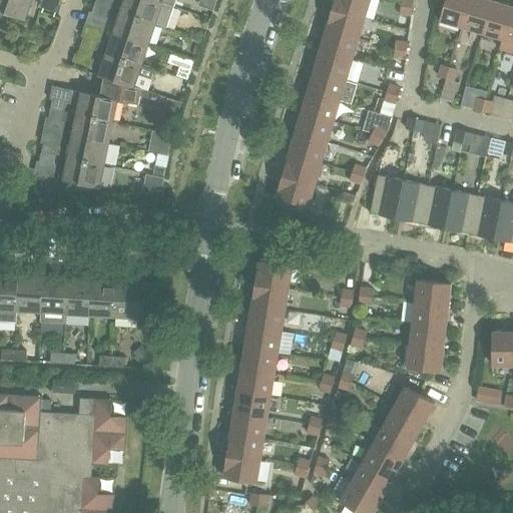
[(31,0),(0,0),(0,11),(25,20),(31,0)]
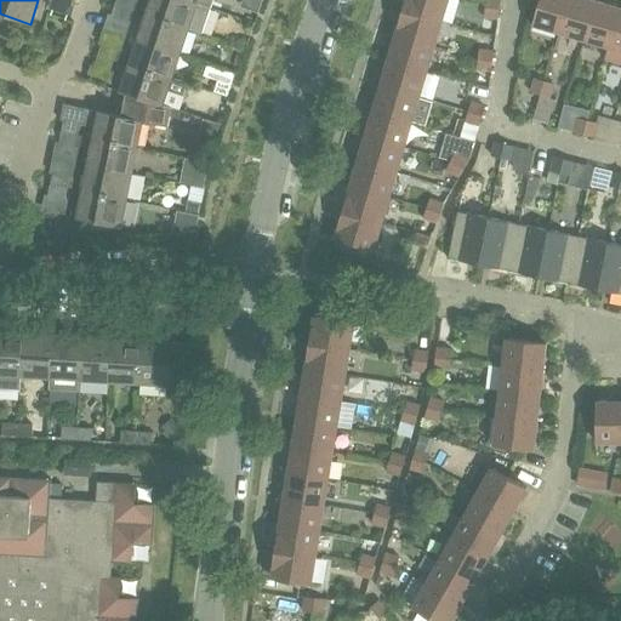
[(117,0),(115,5),(131,10),(135,0),(117,0)]
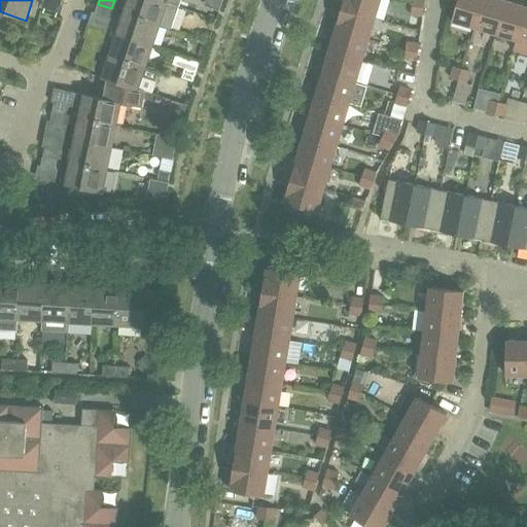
[(159,0),(128,0),(125,11),(161,24),(169,27),(176,6),(159,0)]
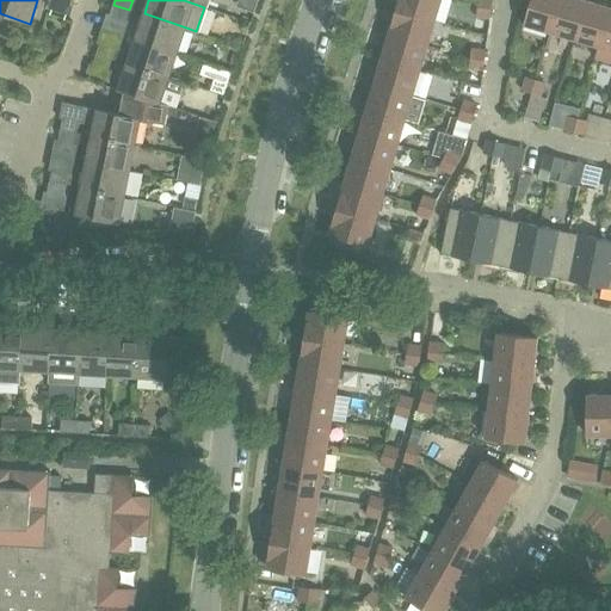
[(434,20),(440,0),(397,0),(396,8),(434,20)]
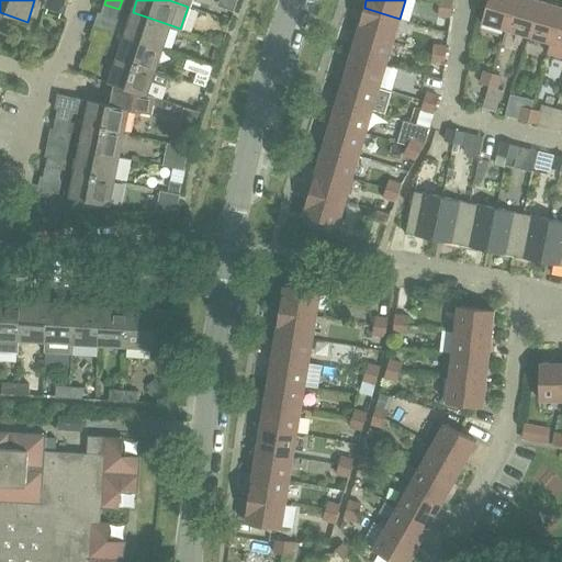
[(505,29),(513,0),(487,0),(482,22),(505,29)]
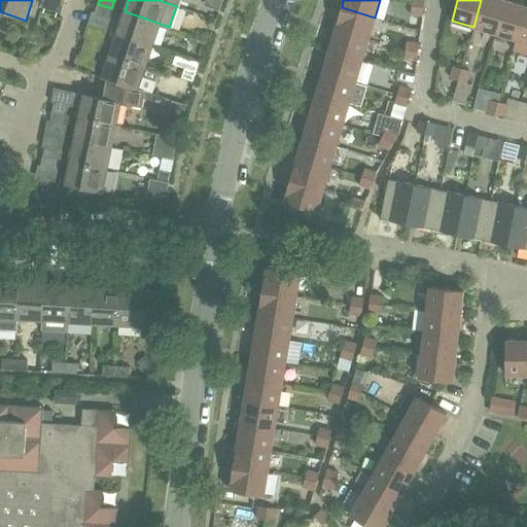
[(495,34),(504,1),(502,0),(481,0),(473,27),(495,34)]
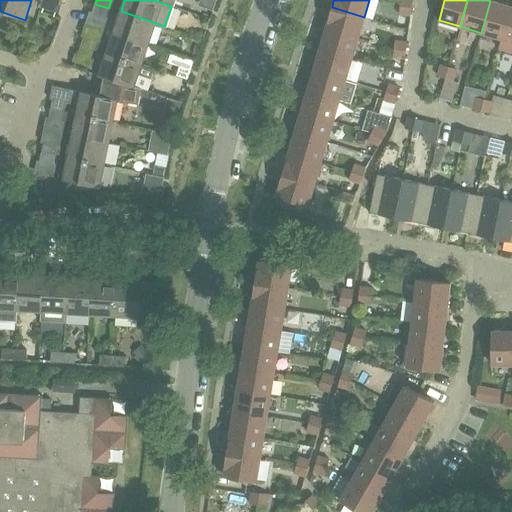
[(511,7),(490,1),(481,33),(502,39),(511,7)]
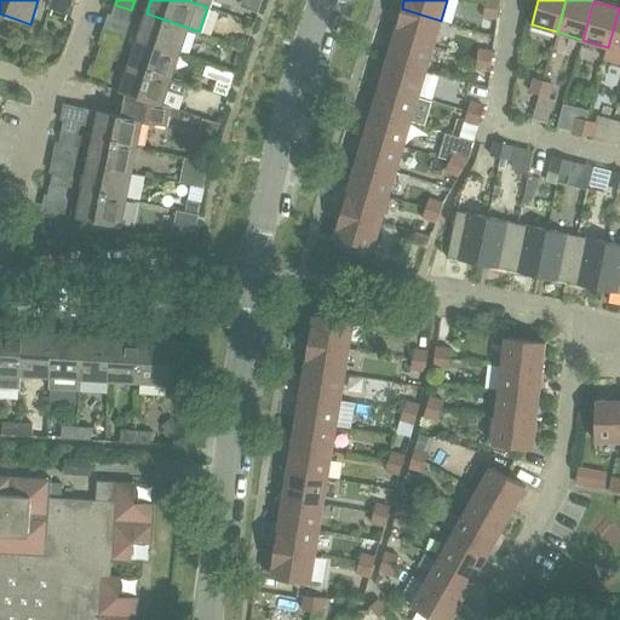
[(127,21),(131,10),(115,5),(112,16),(127,21)]
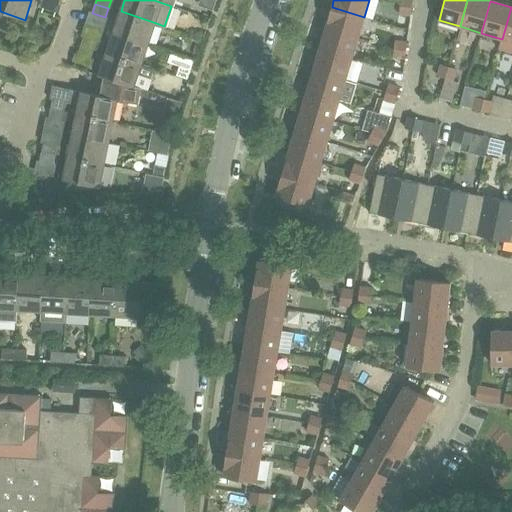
[(411,8),(399,6),(398,14),(410,15),(411,8)]
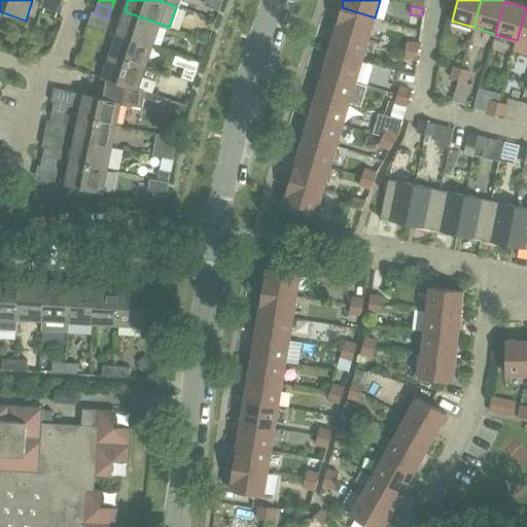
[(369,39),(375,18),(342,7),(336,29),(369,39)]
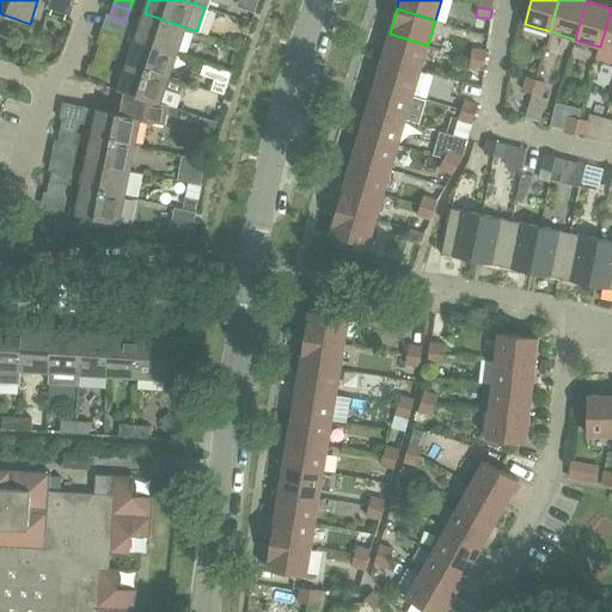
[(595,60),(611,65),(611,8),(600,47),(595,60)]
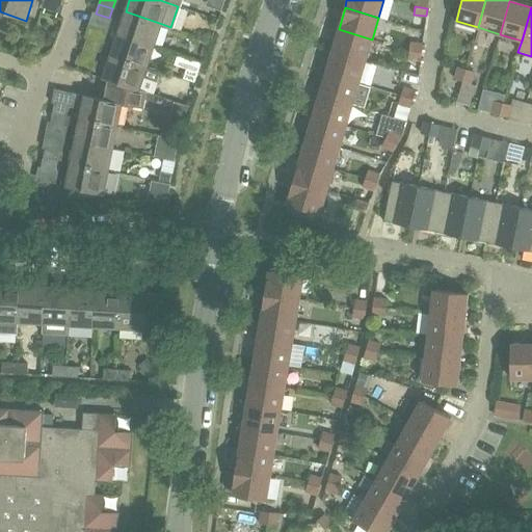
[(154,47),(162,24),(126,11),(117,35),(154,47)]
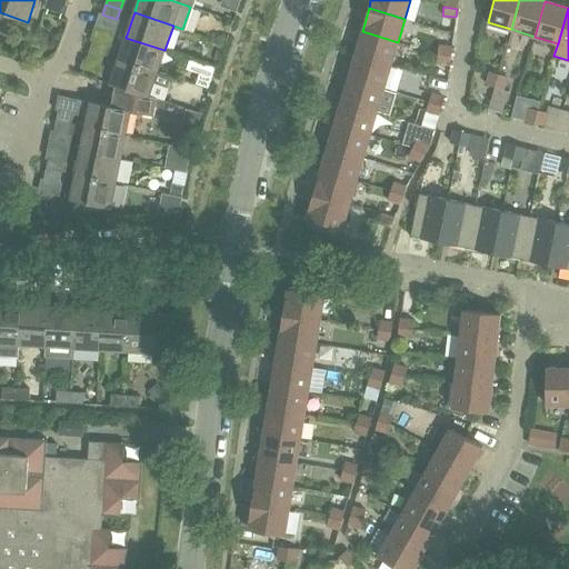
[(390,66),(398,42),(362,31),(355,55),(390,66)]
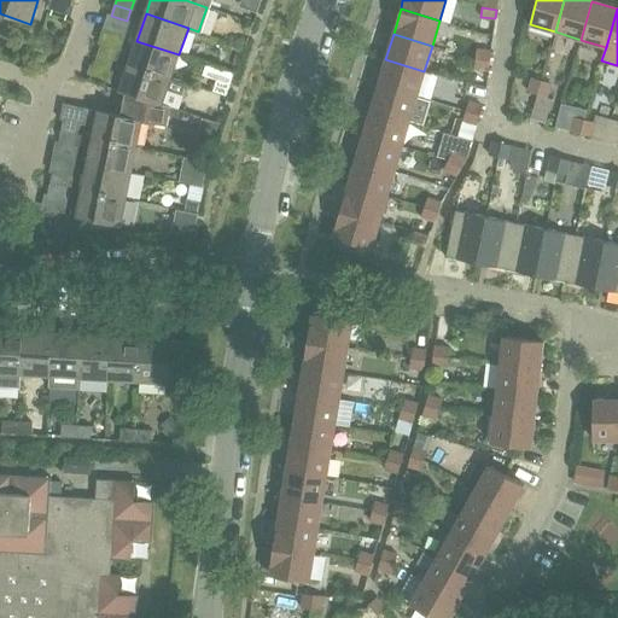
[(170,80),(179,54),(136,41),(128,65),(170,80)]
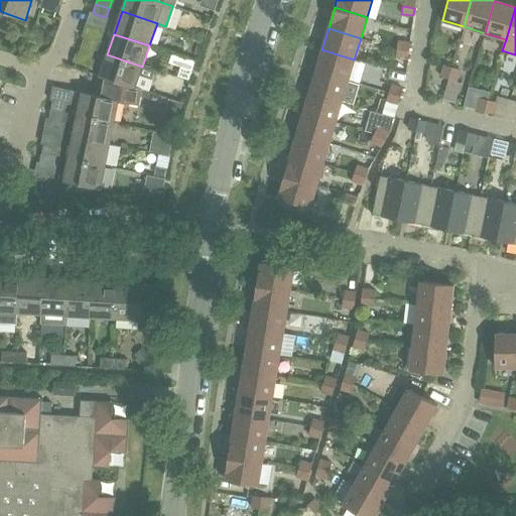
[(85,37),(82,45),(95,50),(98,41),(85,37)]
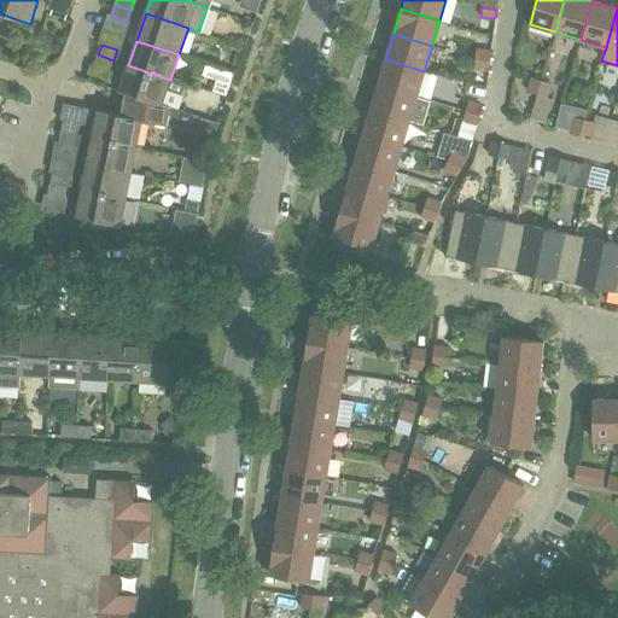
[(476,59),(489,62),(490,52),(477,50),(476,59)]
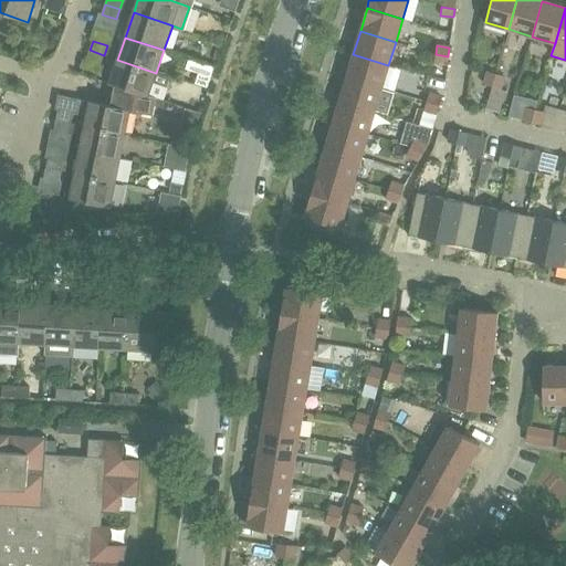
[(101,65),(104,55),(90,50),(86,60),(101,65)]
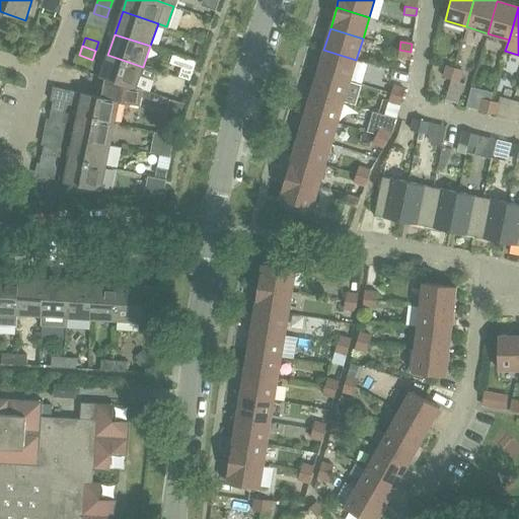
[(317,71),(350,81),(356,60),(323,50),(317,71)]
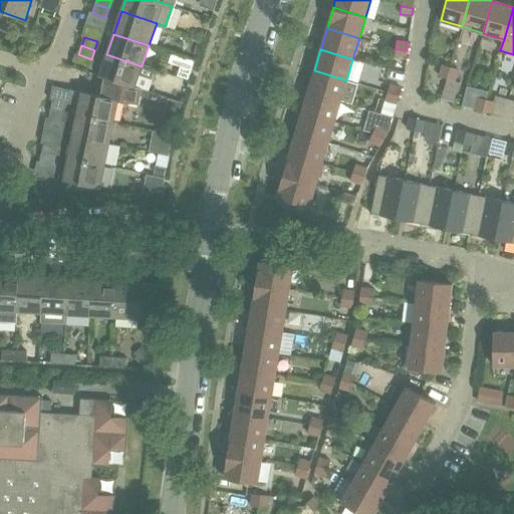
[(407,51),(396,49),(394,57),(406,59),(407,51)]
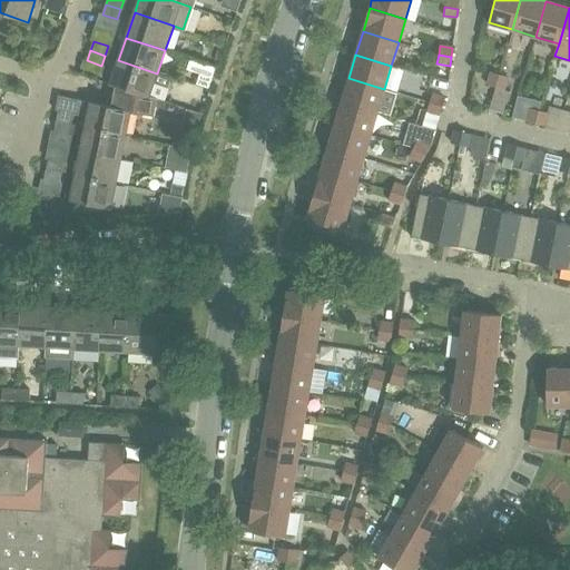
[(149,96),(157,74),(118,60),(110,85),(118,87),(157,100),(157,99),(149,96)]
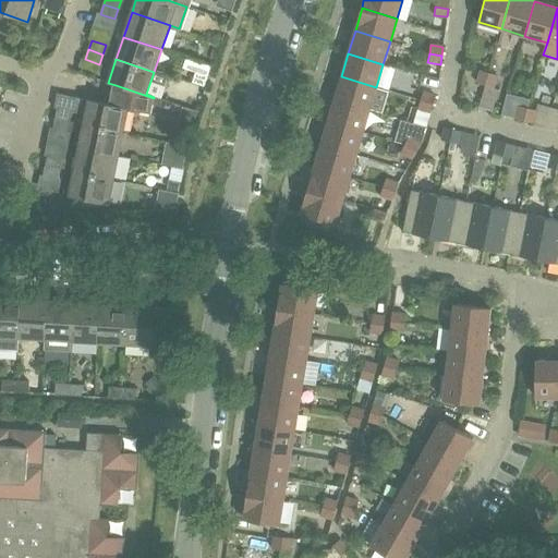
[(485,85),(488,73),(481,70),(476,83),(485,85)]
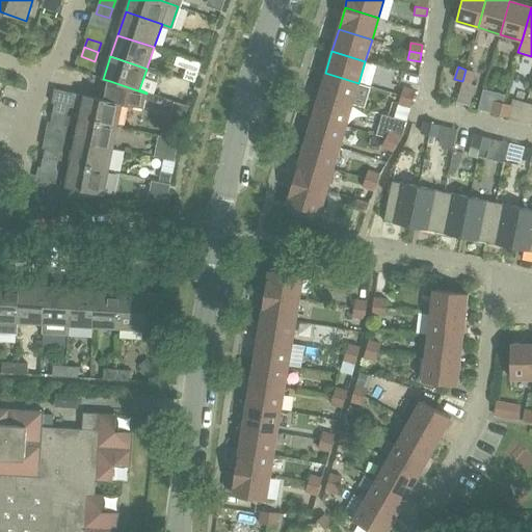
[(466,70),(462,81),(470,83),(474,72),(466,70)]
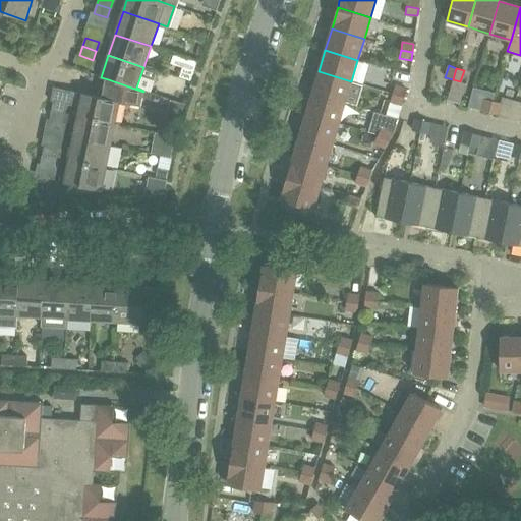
[(345,103),(351,81),(319,71),(312,93),(345,103)]
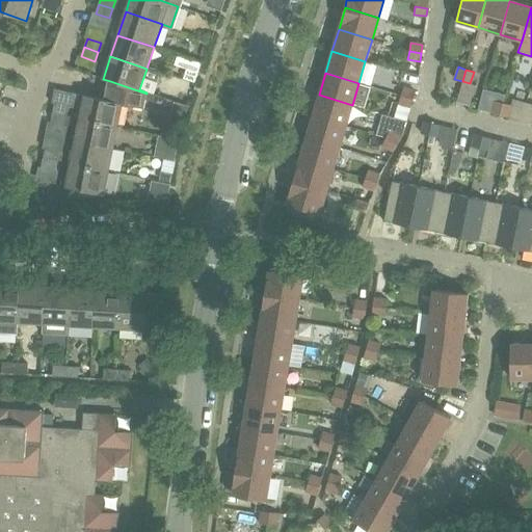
[(143,108),(147,94),(110,81),(107,100),(85,96),(80,118),(117,127),(122,104),(143,108)]
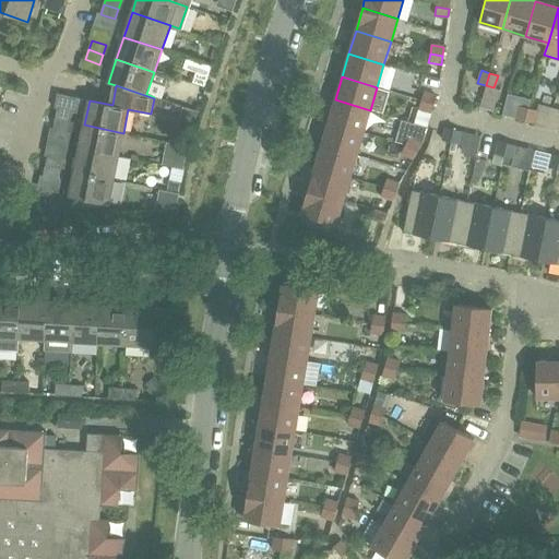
[(424,92),(421,100),(433,105),(436,96),(424,92)]
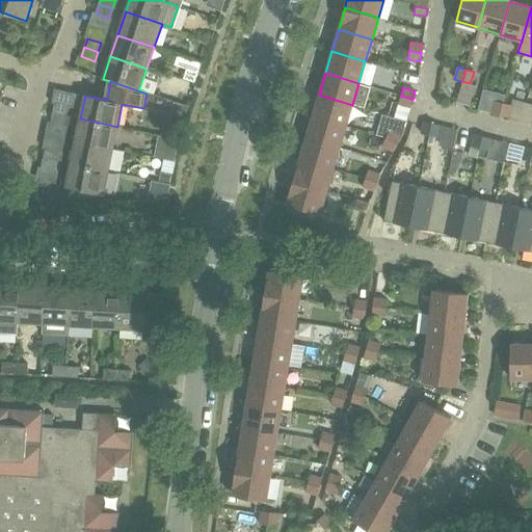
[(53,113),(67,116),(69,107),(74,108),(77,95),(55,89),(52,104),(55,104),(53,113)]
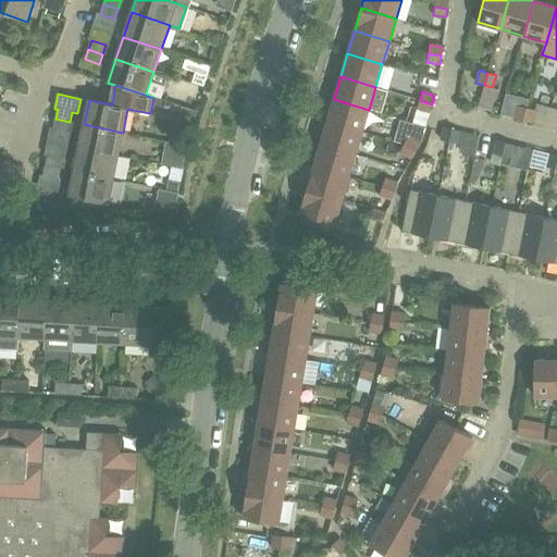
[(327,122),(362,132),(369,110),(334,99),(327,122)]
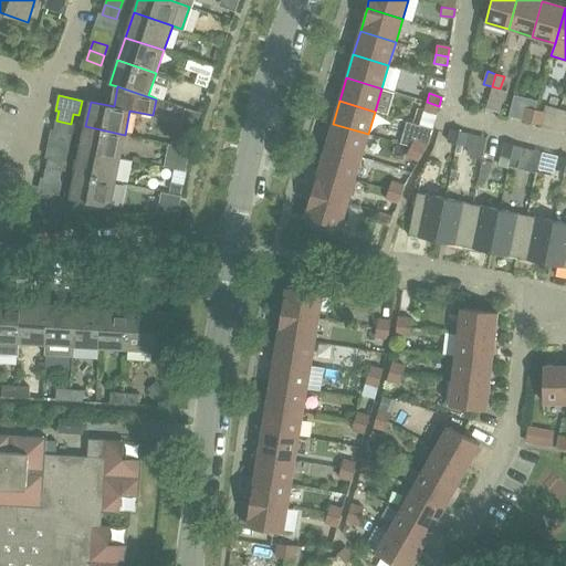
[(423,111),(436,114),(439,106),(427,102),(423,111)]
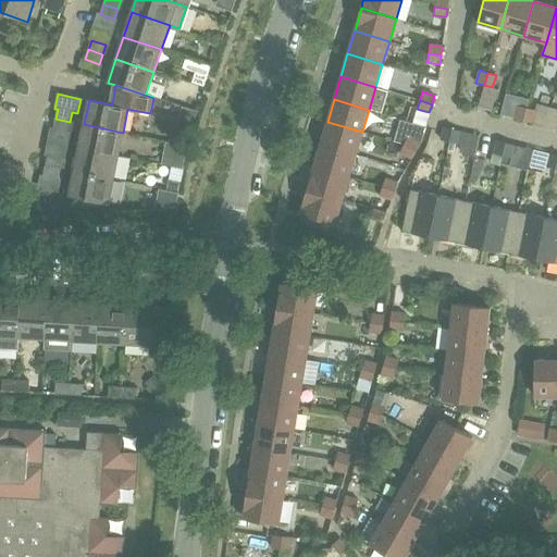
[(515,119),(523,121),(527,108),(518,106),(515,119)]
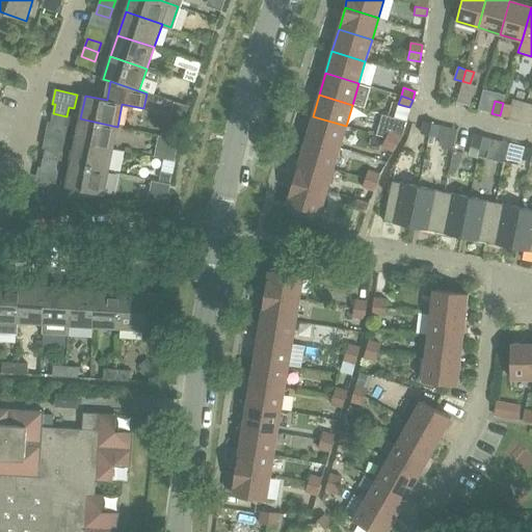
[(503,103),(500,115),(507,117),(510,105),(503,103)]
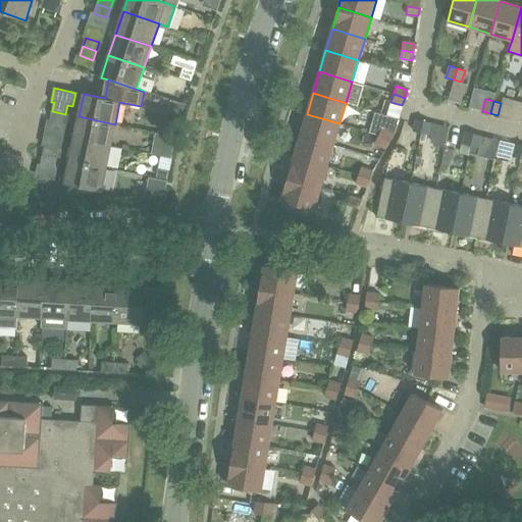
[(64,123),(65,114),(52,111),(50,120),(64,123)]
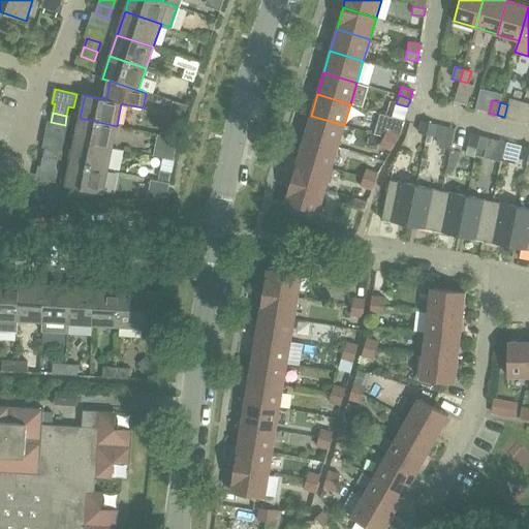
[(338,147),(344,125),(311,116),(305,136),(338,147)]
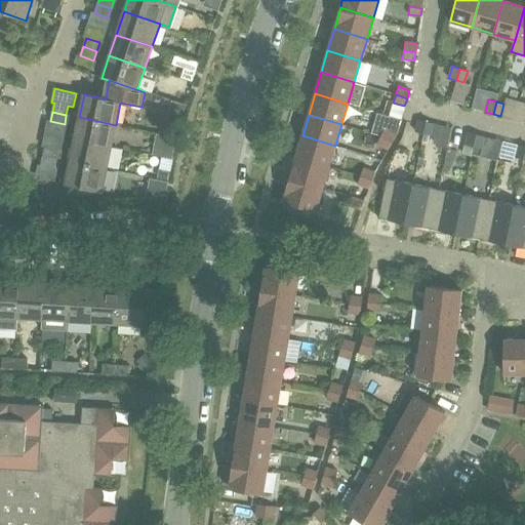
[(111,148),(116,125),(79,117),(75,140),(111,148)]
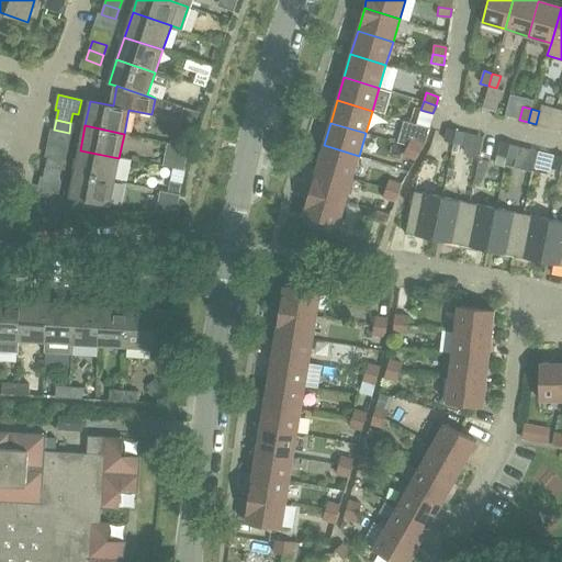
[(445,141),(452,143),(456,131),(448,128),(445,141)]
